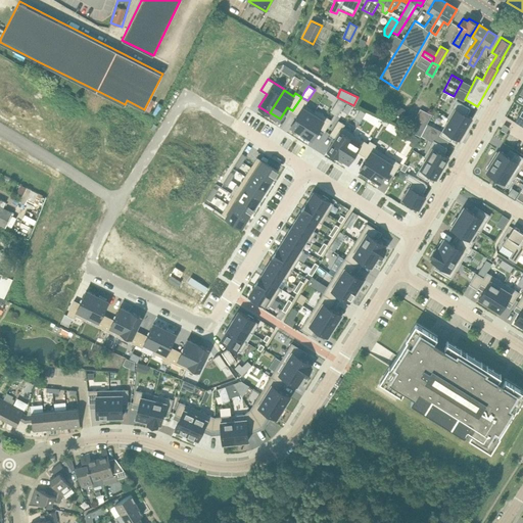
[(298,114),(291,126),(293,127),(292,128),(299,132),(299,131),(301,132),(314,111),(304,105),(307,100),(301,97),(292,110),(298,114)]
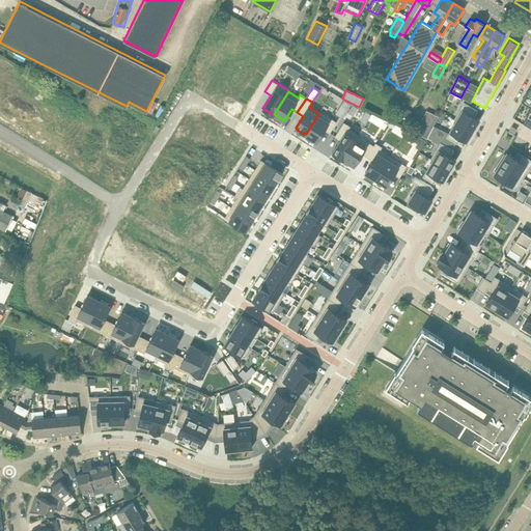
[(344,100),(336,113),(342,117),(352,104),(344,100)]
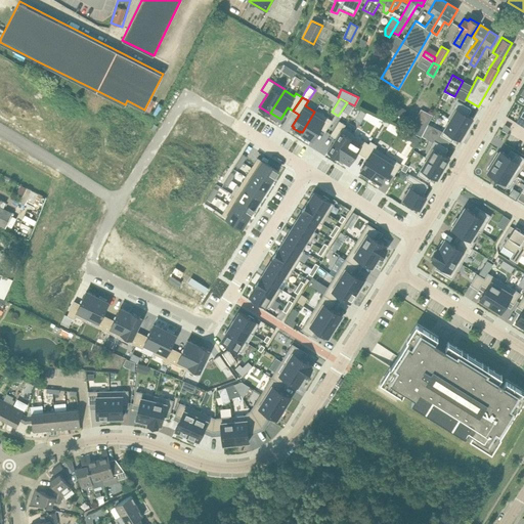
[(457,101),(447,118),(449,119),(450,119),(467,128),(473,118),(468,115),(471,108),(457,101)]
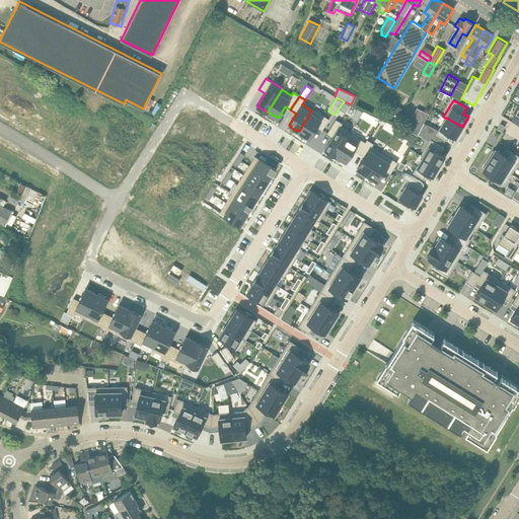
[(345,101),(340,109),(345,113),(350,104),(345,101)]
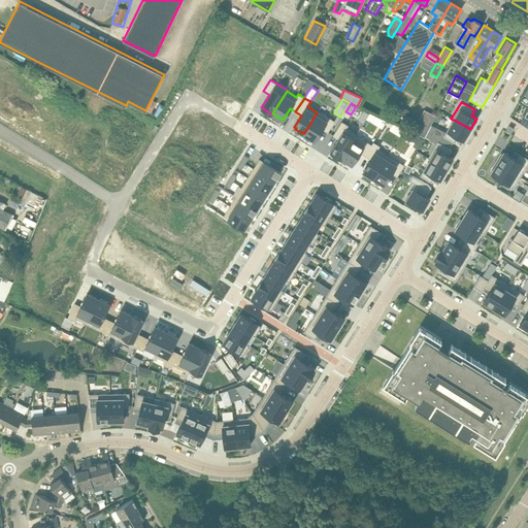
[(317,112),(304,133),(315,140),(322,128),(328,132),(334,121),(319,110),(318,110),(317,112)]
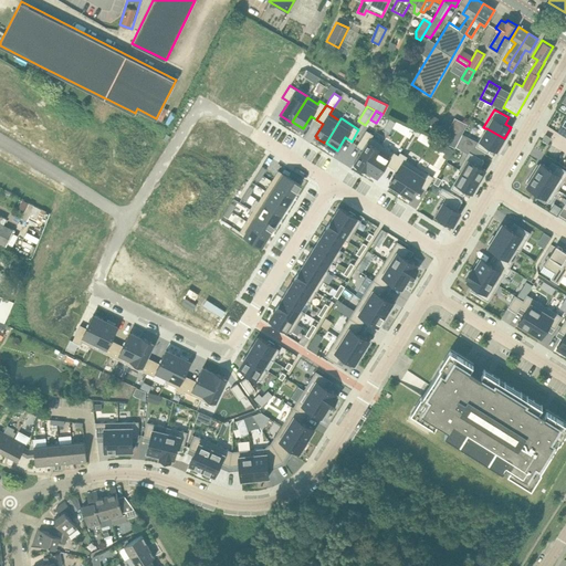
[(389,118),(384,128),(389,132),(392,127),(396,122),(389,118)]
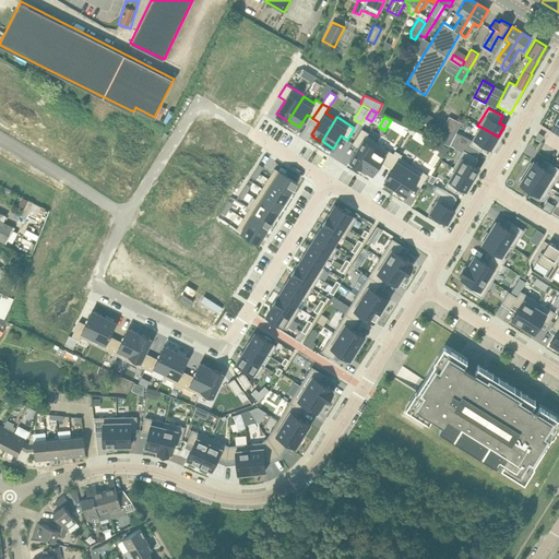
[(391,120),(388,126),(404,135),(408,129),(409,128),(391,119),(391,120)]
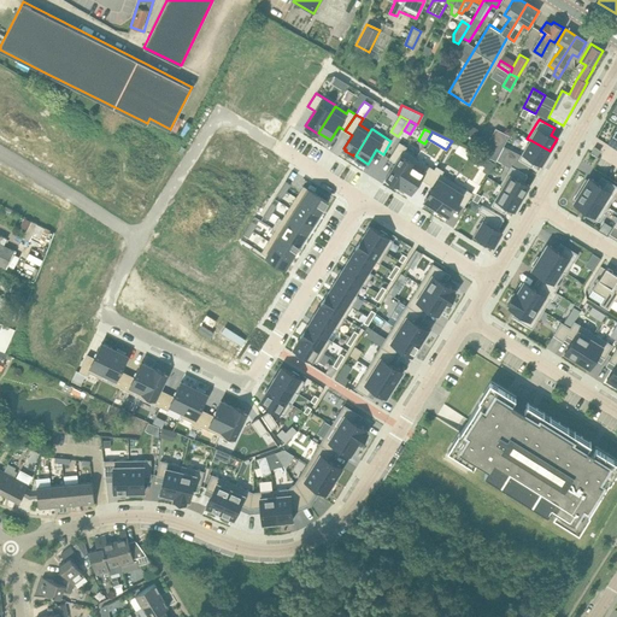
[(493,135),(482,156),(495,162),(498,157),(509,135),(503,133),(499,139),(493,135)]
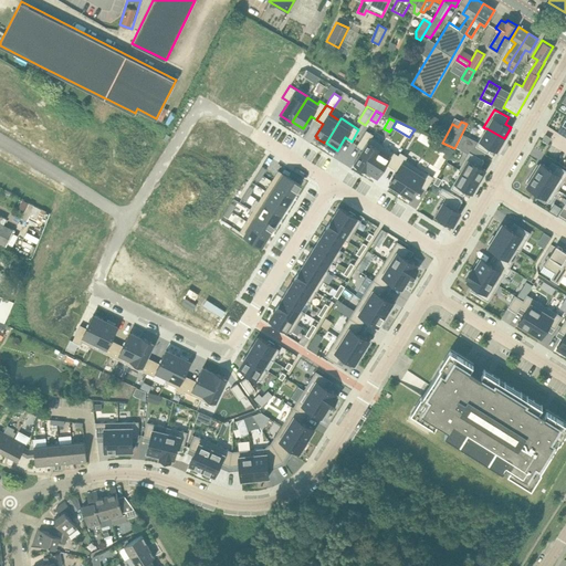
[(480,139),(475,146),(488,153),(491,147),(498,150),(504,138),(486,128),(485,128),(480,139)]
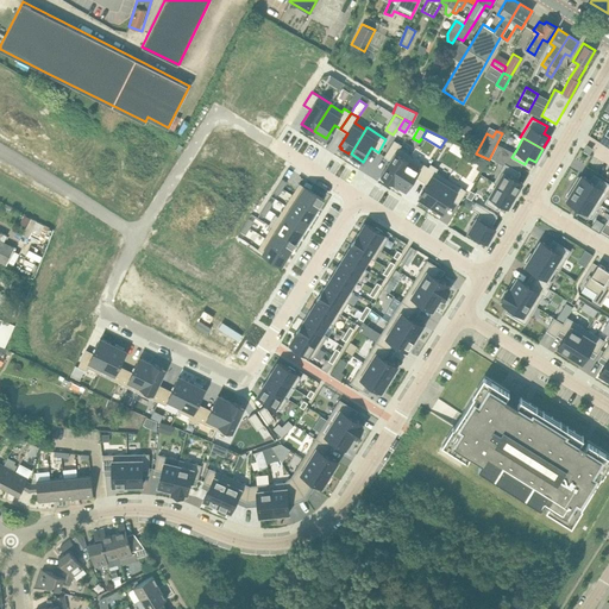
[(390,159),(381,175),(394,183),(394,182),(410,155),(412,156),(412,155),(400,148),(402,144),(394,139),(384,156),(390,159)]
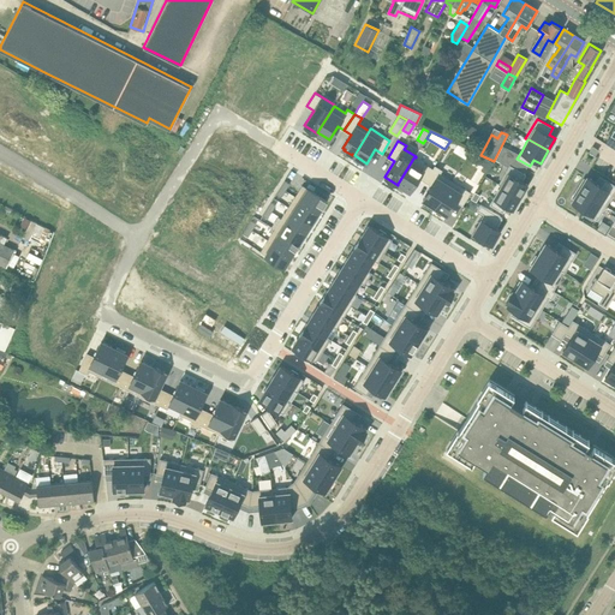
[(459,144),(454,151),(465,159),(471,150),(469,148),(459,144)]
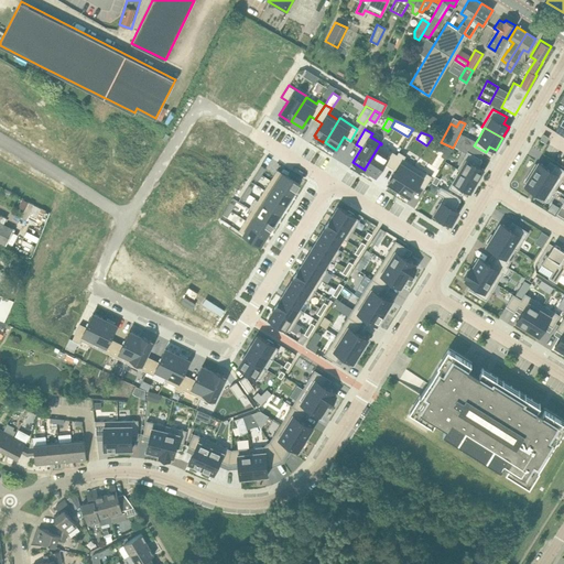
[(380,143),(365,169),(376,175),(383,163),(390,166),(398,154),(397,154),(381,144),(380,143)]
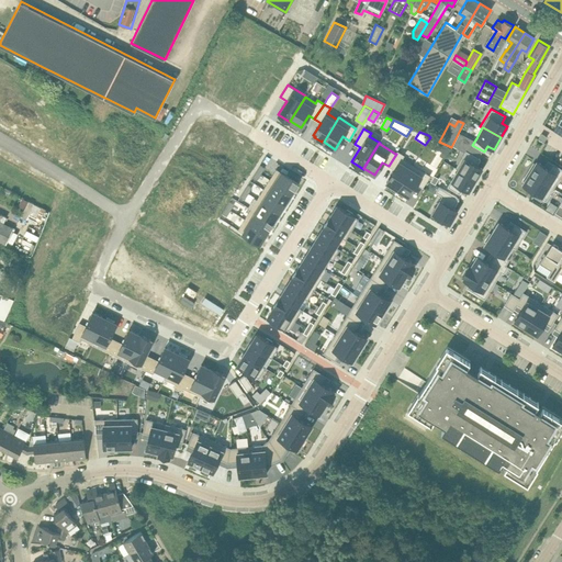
[(394,169),(386,182),(389,183),(388,184),(395,189),(396,188),(397,189),(413,165),(403,158),(404,155),(397,150),(395,154),(396,154),(389,166),(394,169)]
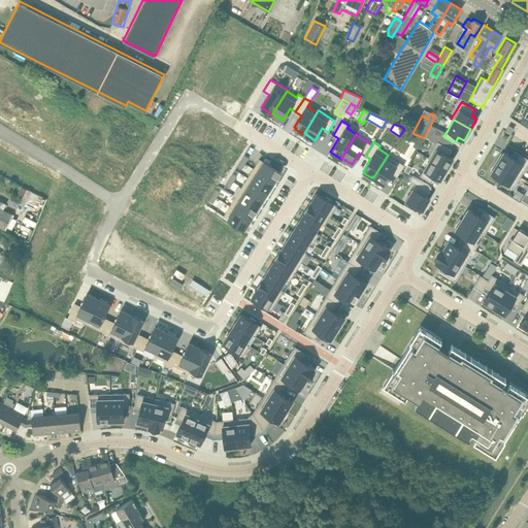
[(437,141),(428,158),(430,160),(430,159),(447,169),(453,158),(448,155),(451,150),(437,141)]
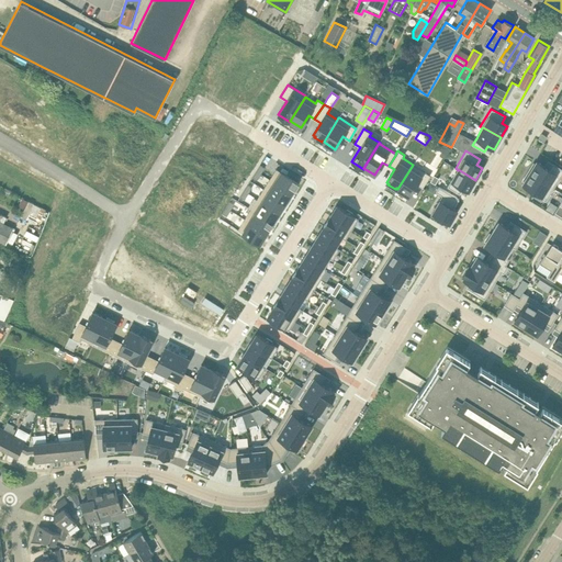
[(537,161),(529,172),(553,188),(561,175),(561,168),(552,164),(549,169),(544,166),(537,161)]
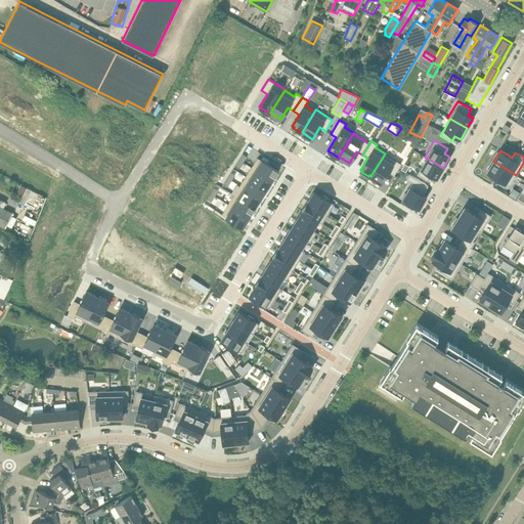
[(370,176),(381,183),(389,171),(394,175),(401,164),(385,154),(370,176)]
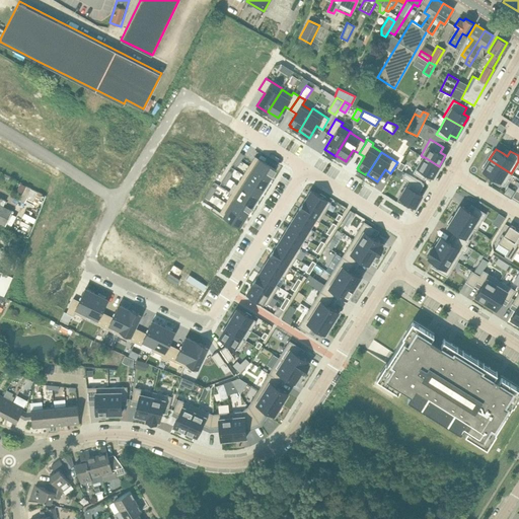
[(255,156),(249,166),(269,178),(275,168),(255,156)]
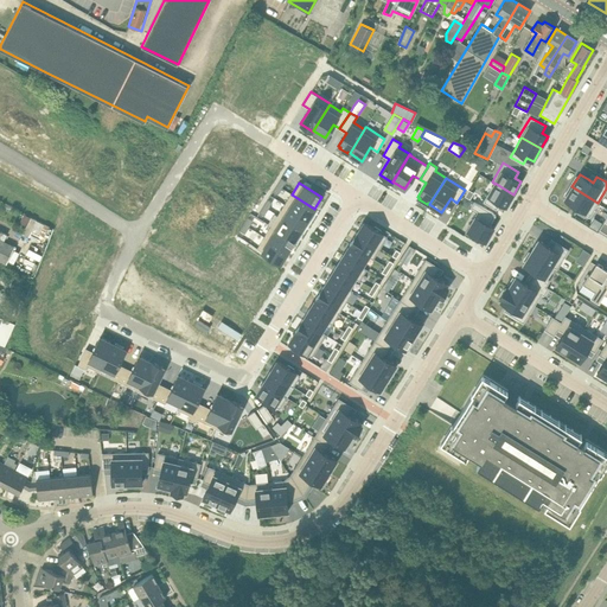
[(494,184),(484,202),(497,209),(500,203),(506,206),(513,195),(494,183),(494,184)]
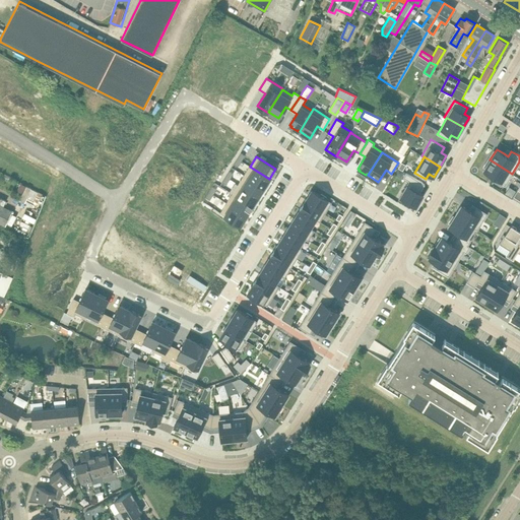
[(490,159),(483,170),(494,177),(493,179),(505,186),(512,174),(490,159)]
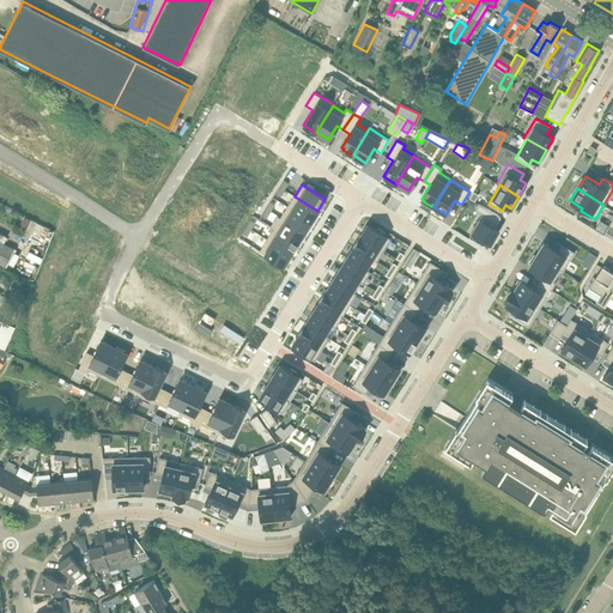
[(295,196),(287,207),(311,222),(317,211),(295,196)]
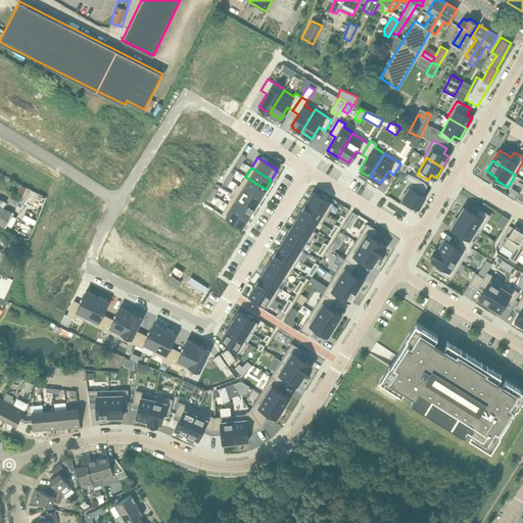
[(410,186),(402,198),(403,199),(402,200),(408,203),(409,202),(419,207),(426,196),(422,194),(427,185),(409,174),(406,179),(412,182),(410,186)]
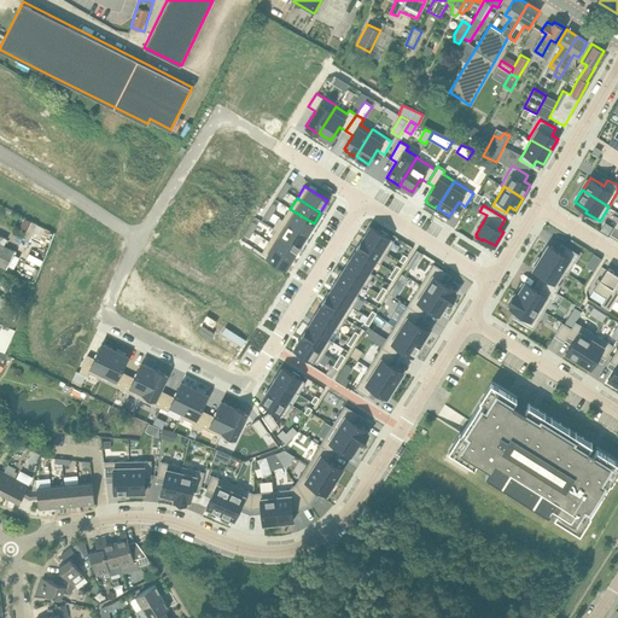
[(290,209),(283,220),(307,234),(314,223),(290,209)]
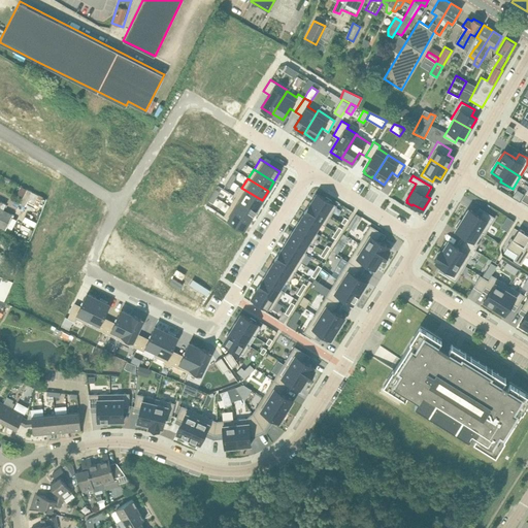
[(241,188),(235,197),(256,209),(262,200),(241,188)]
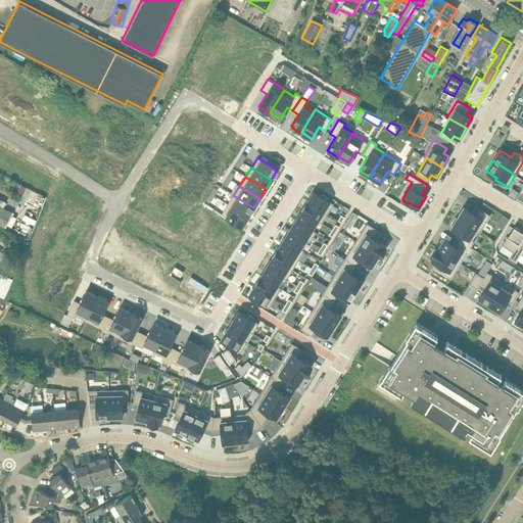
[(28,188),(22,200),(39,207),(44,195),(28,188)]
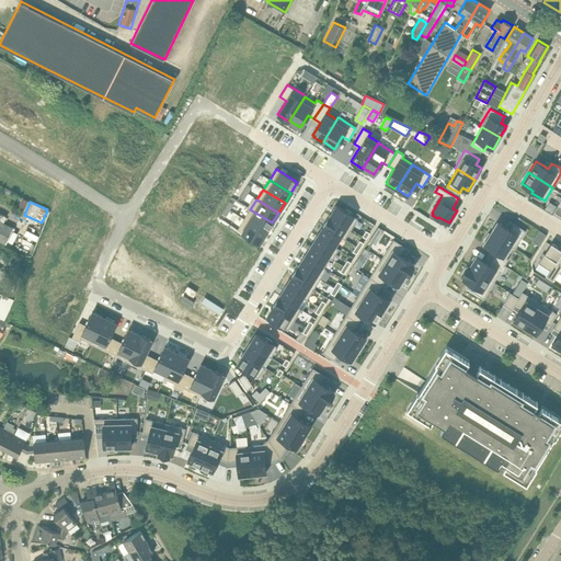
[(330,215),(352,229),(358,218),(352,215),(353,213),(346,208),(345,210),(336,205),(330,215)]
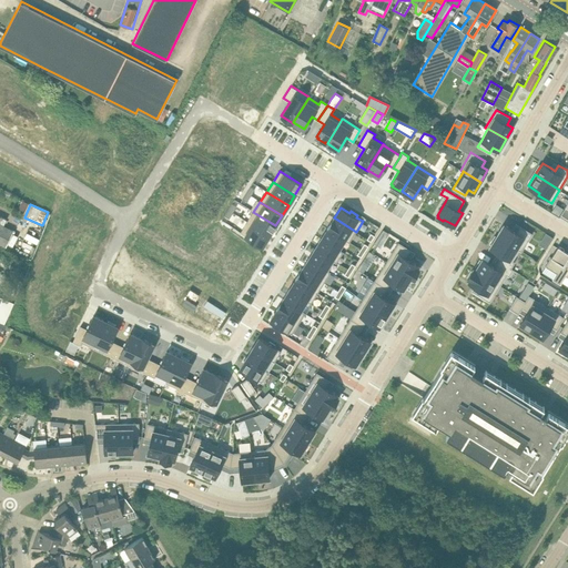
[(253,212),(247,222),(269,236),(275,225),(253,212)]
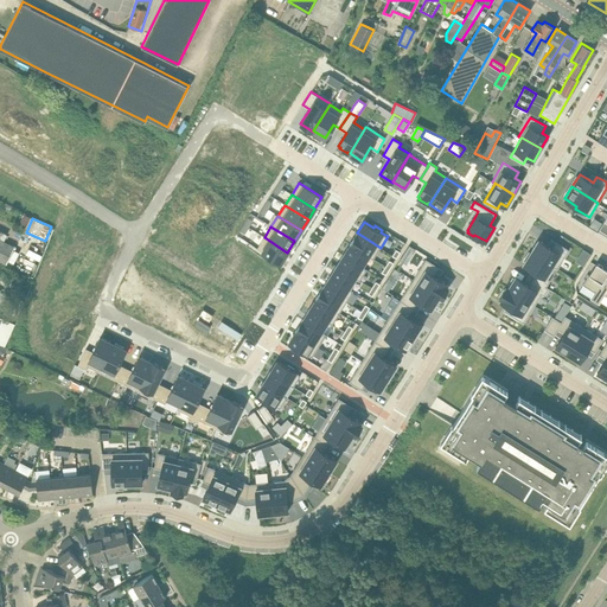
[(357,232),(350,244),(369,255),(369,256),(374,259),(381,248),(357,232)]
